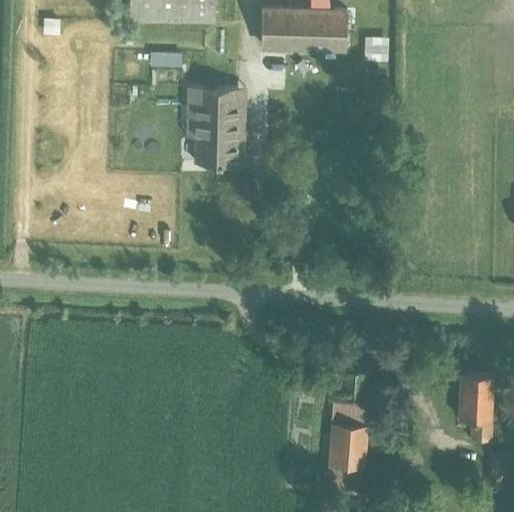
[(216,0),(130,0),(131,23),(216,24),(216,0)]
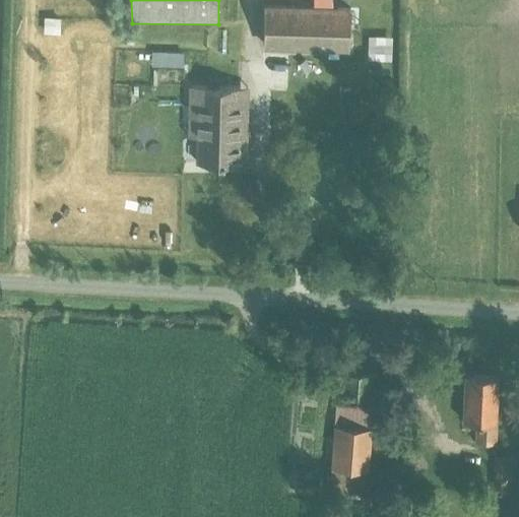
[(265,5),(264,50),(349,52),(350,7),(265,5)]
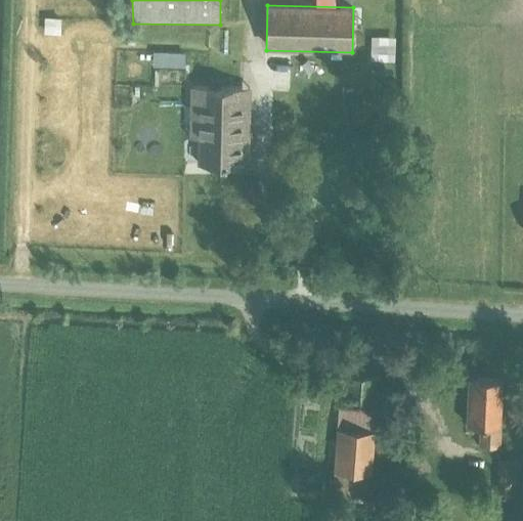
[(46,19),(45,36),(61,35),(61,19),(46,19)]
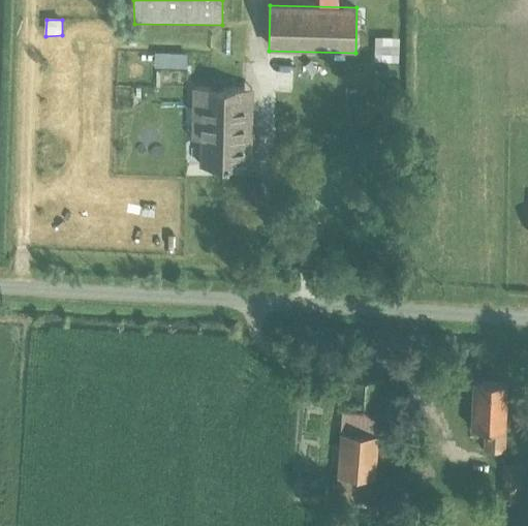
[(155,54),(155,69),(187,70),(188,55),(155,54)]
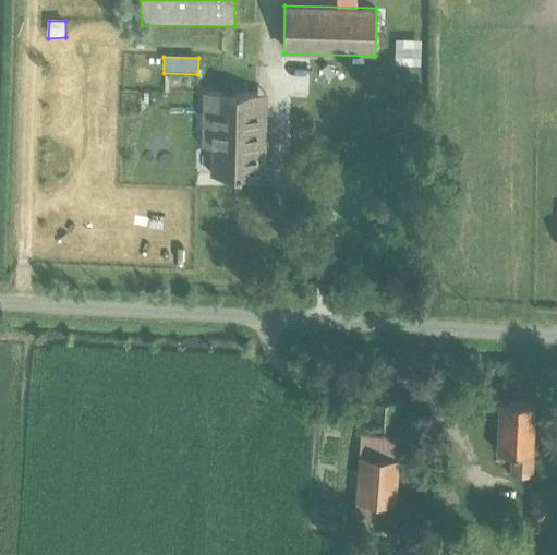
[(223,94),(203,94),(203,147),(214,147),(213,177),(266,178),(267,95),(235,94),(235,84),(223,84),(223,94)]
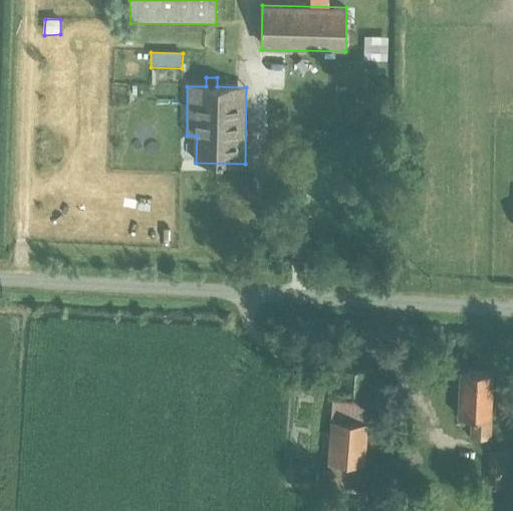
[(334,364),(333,388),(374,390),(375,365),(334,364)]
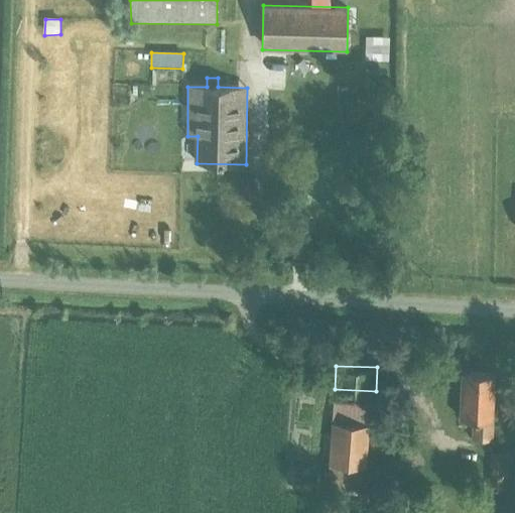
[(463,373),(461,418),(473,419),(472,439),(493,440),(496,374),(463,373)]
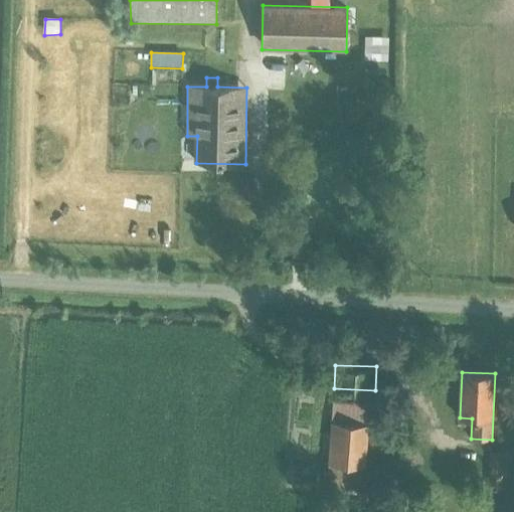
[(328,465),(365,467),(370,403),(333,400),(328,465)]
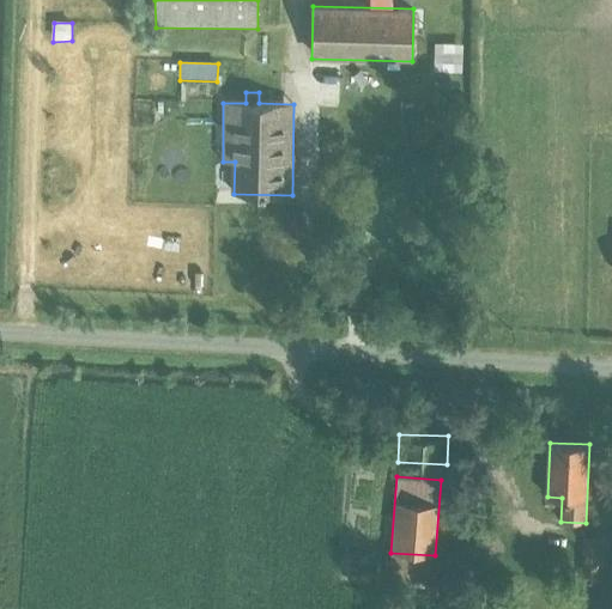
[(435,555),(391,553),(388,588),(432,591),(435,555)]
